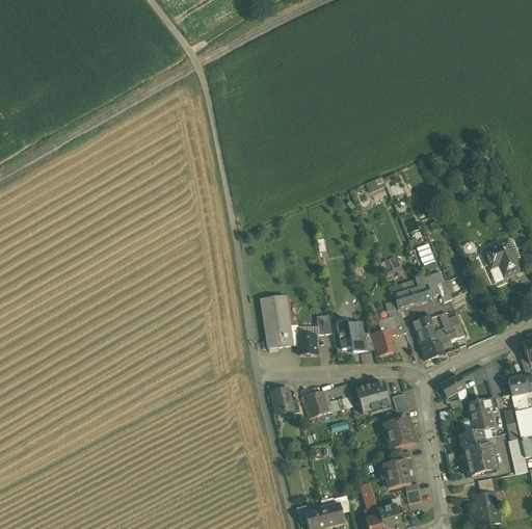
[(383,176),(368,181),(371,190),(387,185),(383,176)]
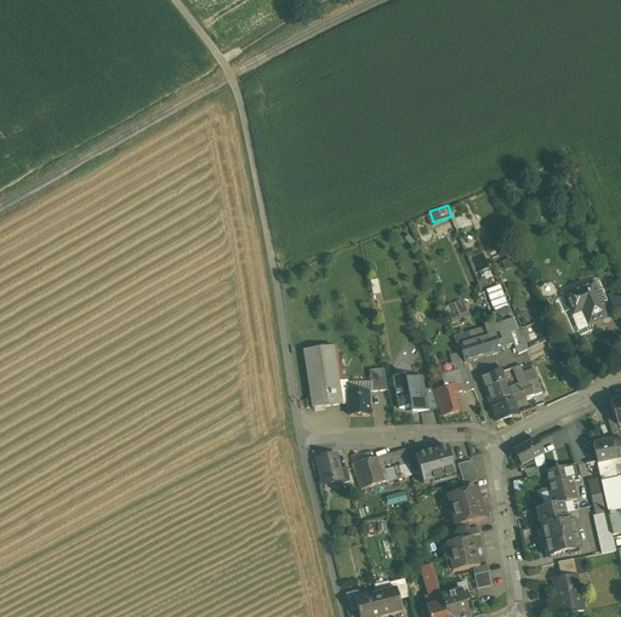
[(563,292),(557,295),(575,336),(594,327),(591,320),(608,313),(602,300),(608,297),(598,276),(593,279),(591,273),(560,286),(563,292)]
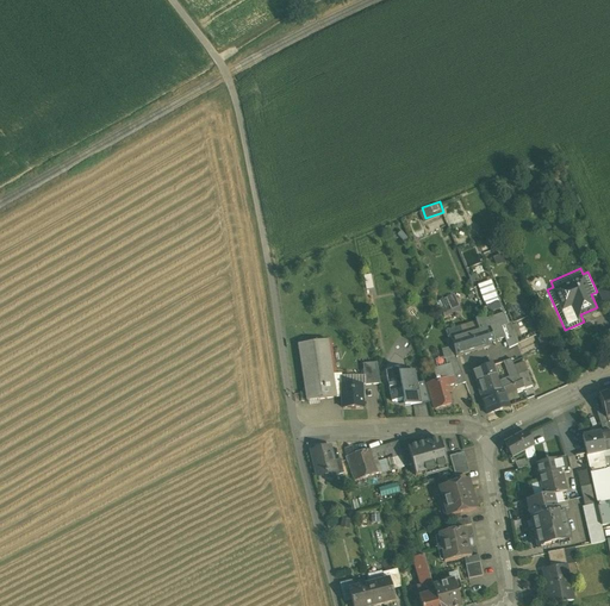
[(485,301),(499,298),(493,277),(479,281),(485,301)]
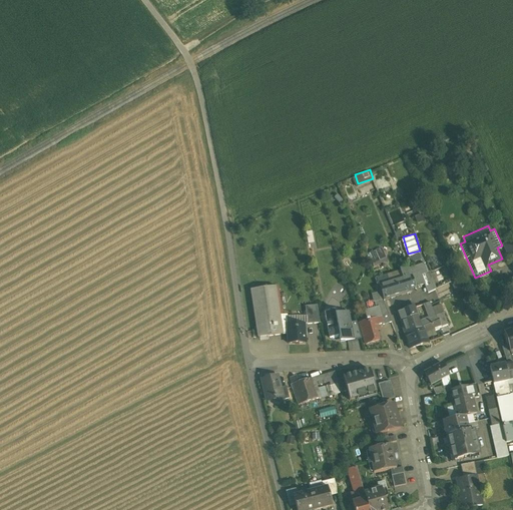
[(512,237),(503,242),(510,259),(512,257),(512,237)]
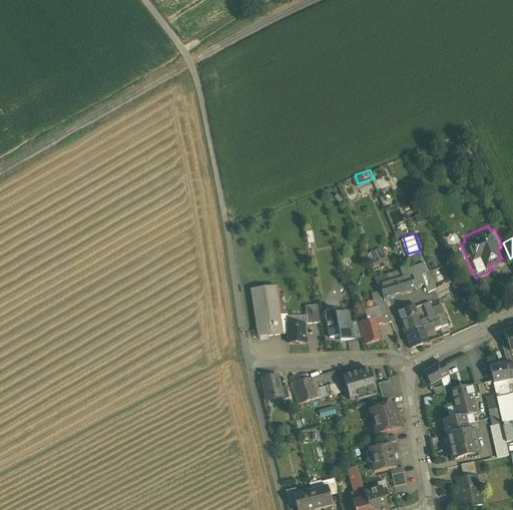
[(386,260),(381,246),(372,250),(374,257),(378,255),(380,262),(386,260)]
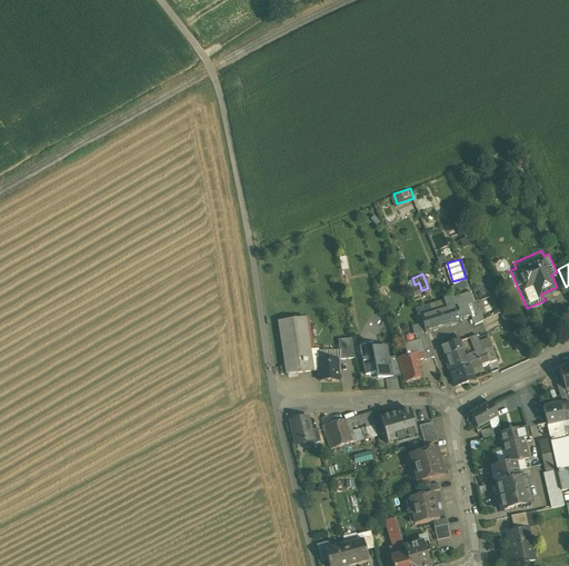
[(470,289),(452,295),(456,304),(460,315),(470,313),(468,304),(475,299),(470,289)]
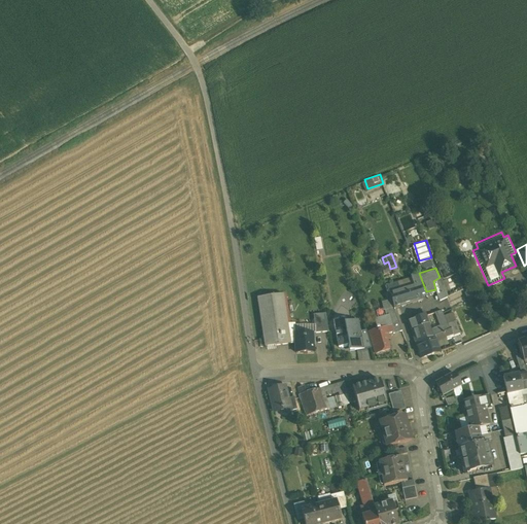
[(419,273),(411,275),(413,283),(414,282),(417,282),(422,281),(419,273)]
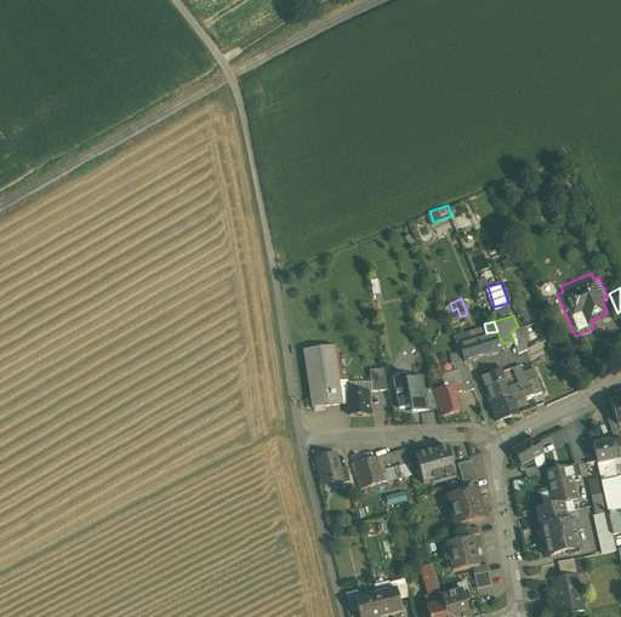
[(468,331),(456,335),(465,360),(494,350),(490,340),(480,343),(479,336),(472,338),(468,331)]
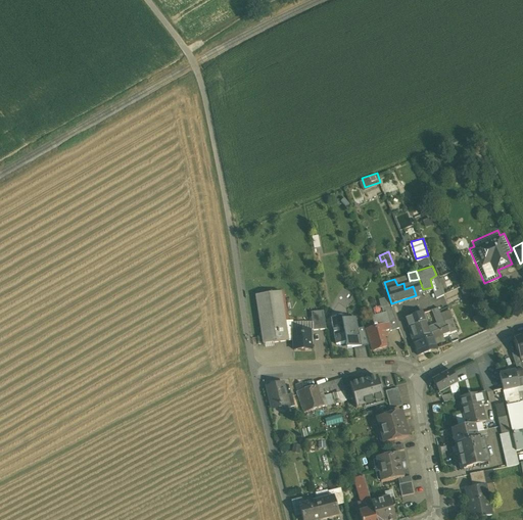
[(419,279),(414,280),(417,291),(423,289),(419,279)]
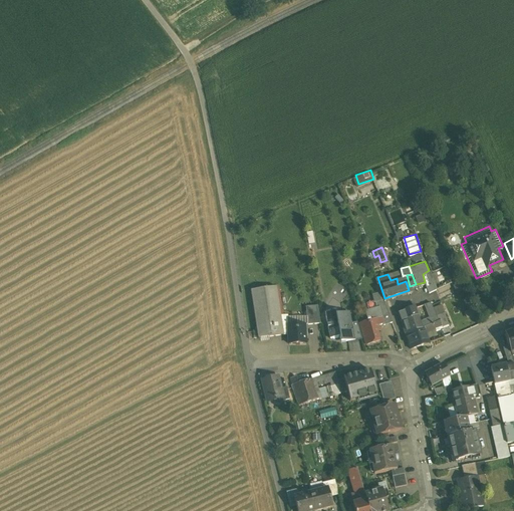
[(403,276),(397,278),(398,284),(406,281),(404,275),(403,276)]
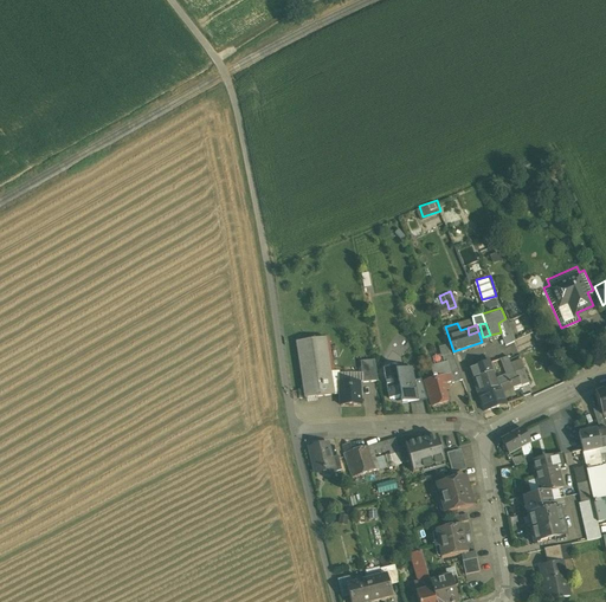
[(324,336),(296,340),(304,396),(333,392),(330,369),(324,336)]
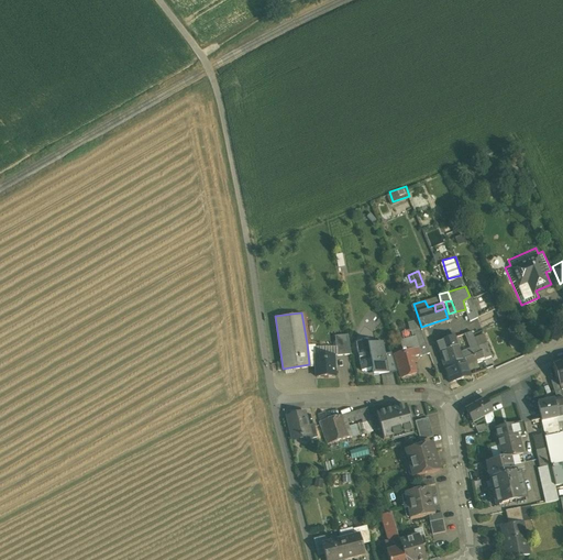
[(419,327),(417,318),(414,319),(408,320),(412,335),(415,335),(420,352),(419,352),(419,353),(429,350),(423,335),(419,327)]
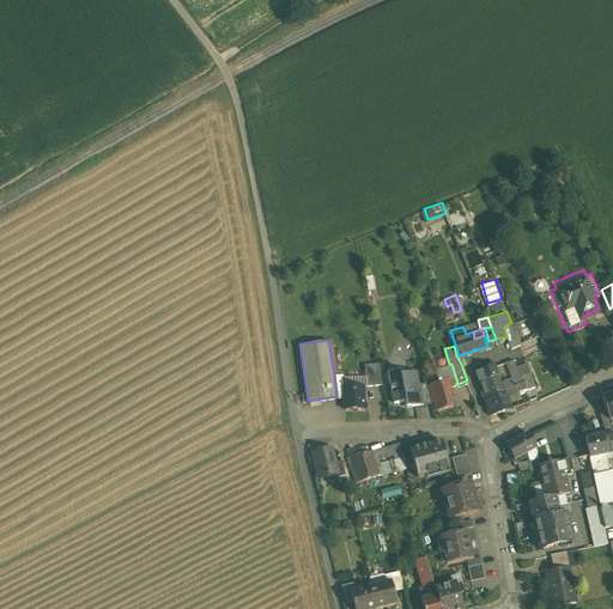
[(492,358),(478,363),(479,367),(495,363),(492,358)]
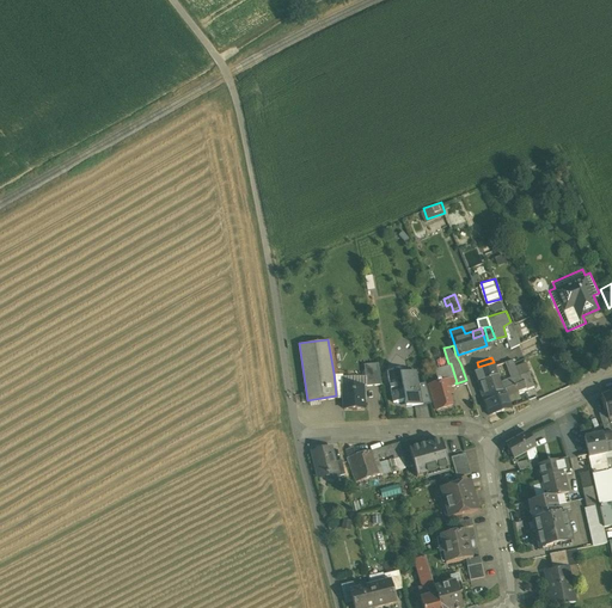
[(378,361),(363,363),(366,384),(381,382),(379,369),(378,361)]
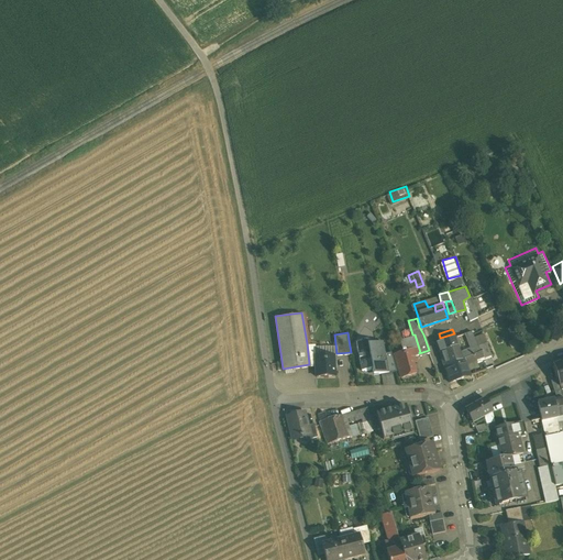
[(473,332),(466,336),(471,347),(477,344),(474,336),(473,332)]
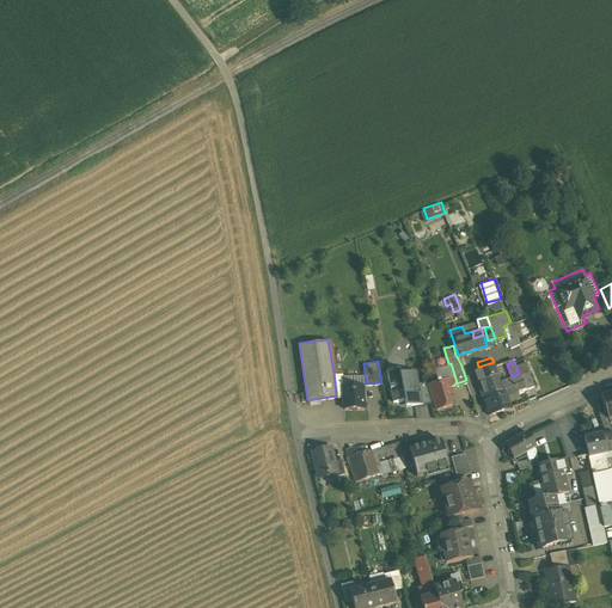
[(526,361),(515,364),(519,374),(521,380),(524,379),(526,388),(536,386),(526,361)]
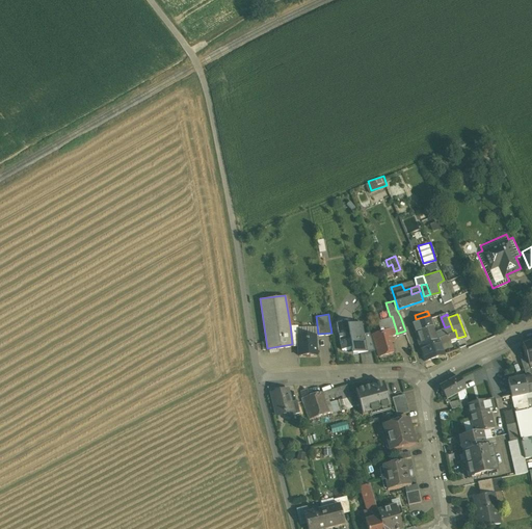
[(416,319),(411,321),(420,343),(434,338),(430,325),(432,324),(429,315),(416,319)]
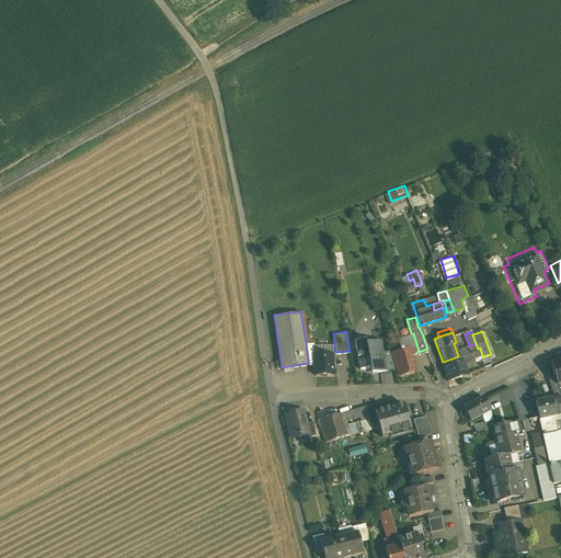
[(411,333),(399,337),(401,348),(408,346),(410,353),(418,351),(419,351),(413,333),(411,333)]
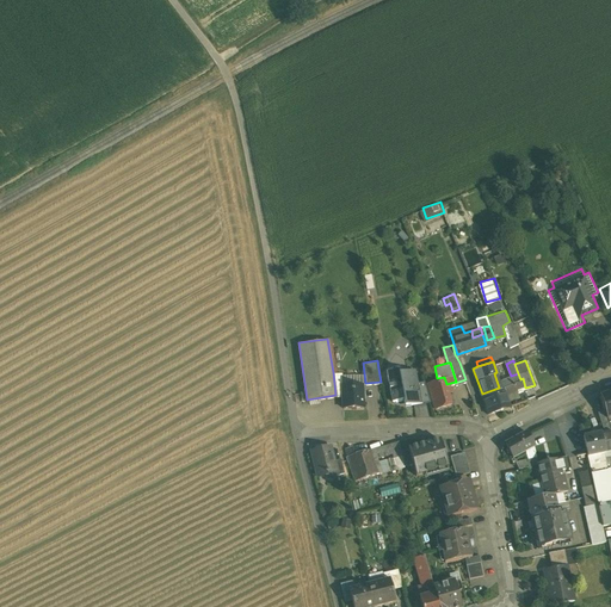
[(406,406),(423,402),(418,382),(415,367),(400,371),(399,366),(387,369),(393,401),(403,398),(406,406)]
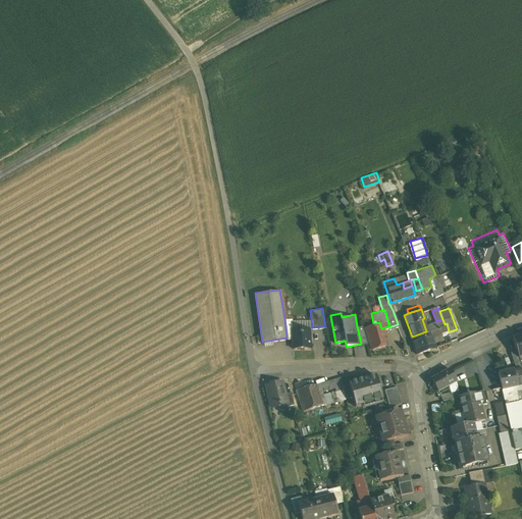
[(293,318),(284,318),(286,338),(293,338),(292,327),(293,327),(293,318)]
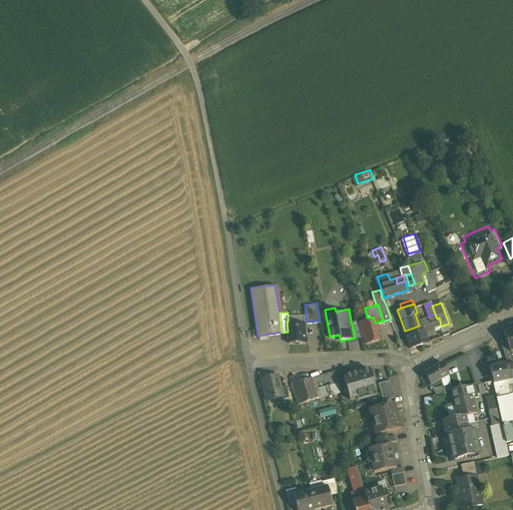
[(429,316),(423,319),(425,324),(432,321),(437,319),(435,314),(429,316)]
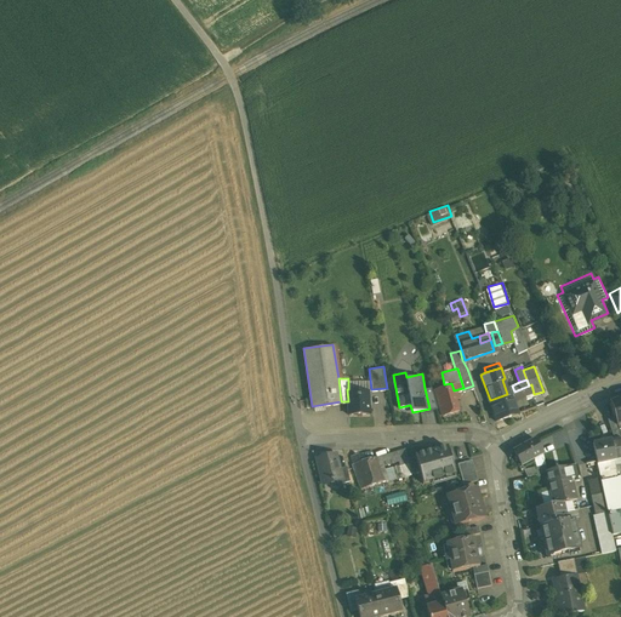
[(444,384),(436,387),(442,412),(459,407),(454,390),(451,383),(444,384)]
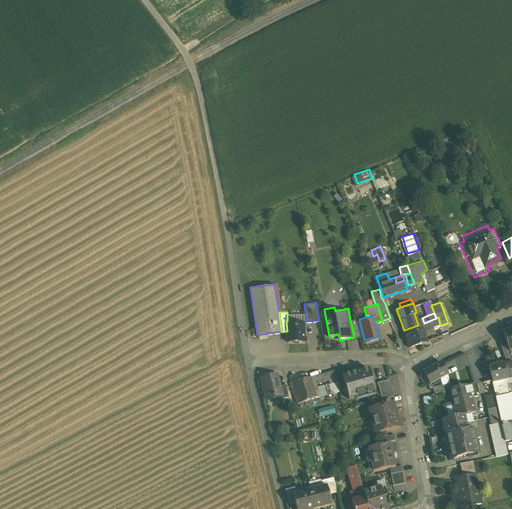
[(436,318),(431,320),(433,325),(434,328),(440,325),(438,317),(436,318)]
